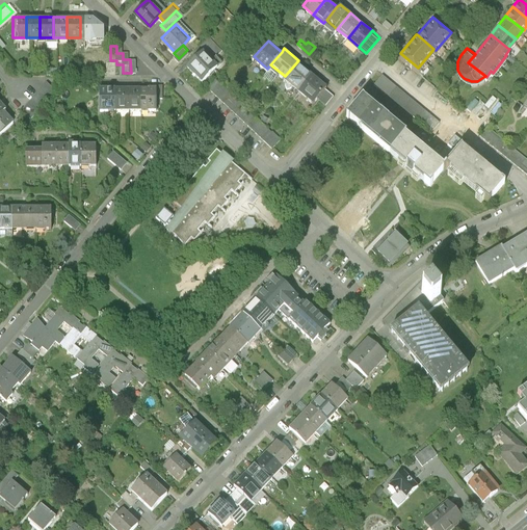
[(204,49),(188,64),(203,78),(218,62),(204,49)]
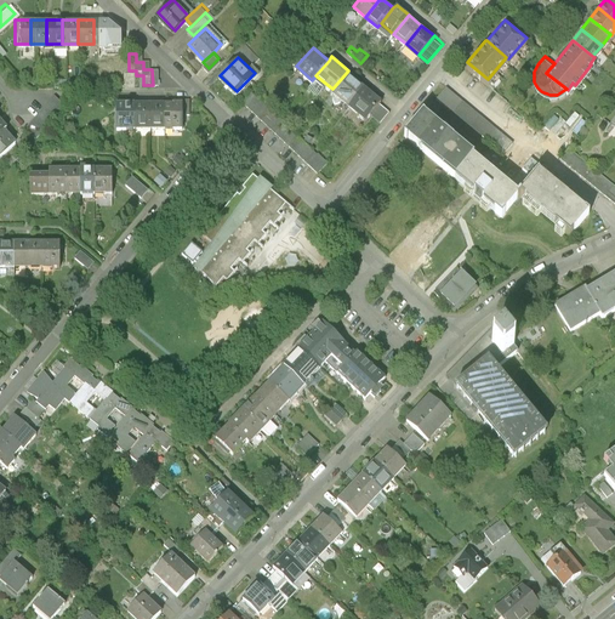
[(332,89),(349,103),(365,85),(348,71),(332,89)]
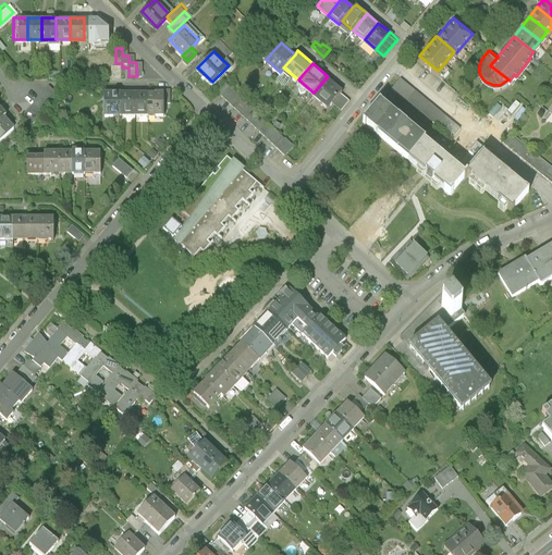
[(461,123),(400,74),(392,85),(453,134),(461,123)]
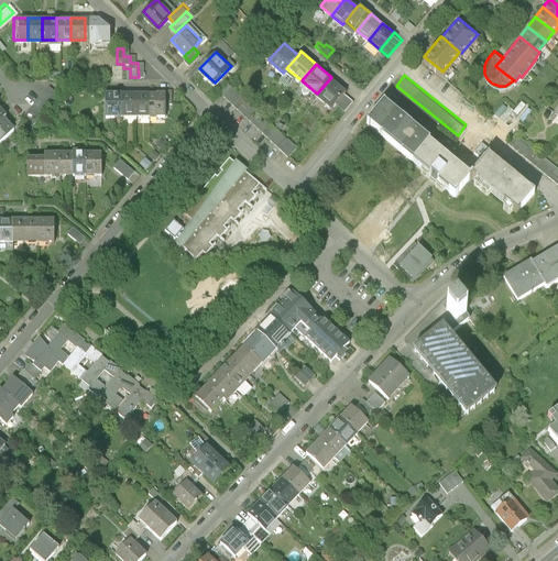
[(347,90),(331,77),(317,94),(332,107),(337,101),(345,91),(347,90)]
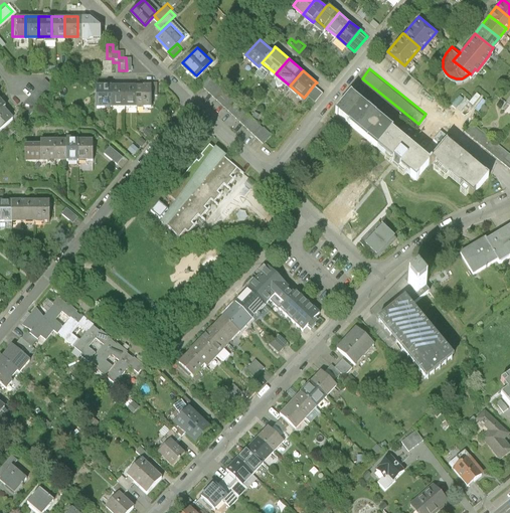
[(209,72),(201,81),(265,140),(272,132),(209,72)]
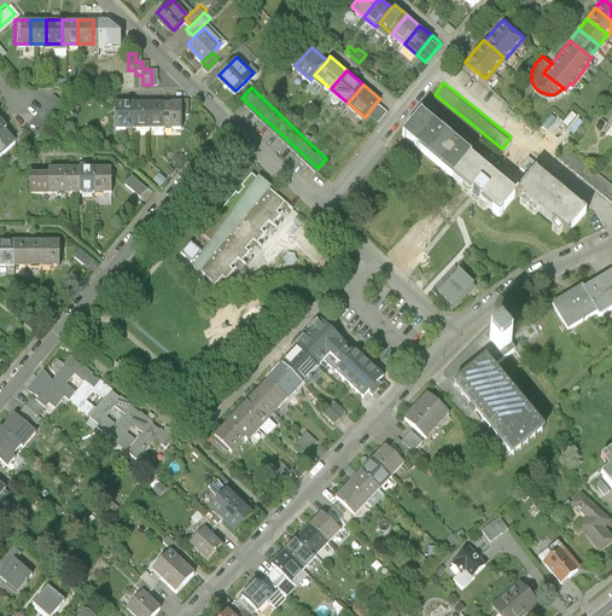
[(48,94),(19,127),(30,138),(60,105),(48,94)]
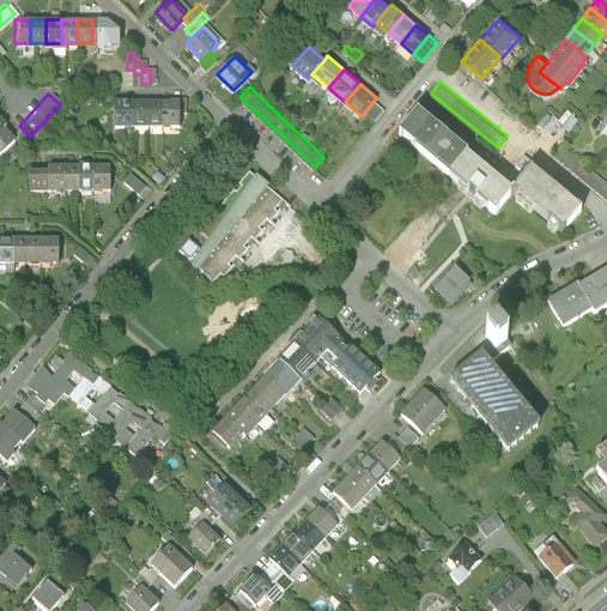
[(384,108),(375,100),(366,110),(376,118),(384,108)]
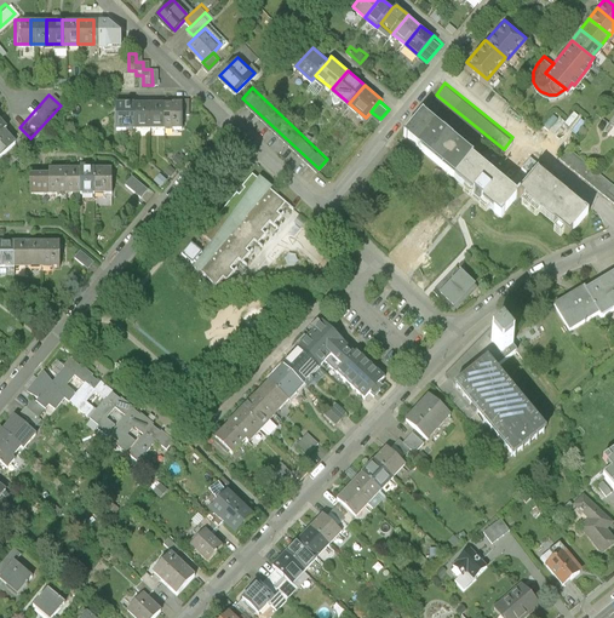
[(127,127),(127,102),(112,102),(112,127),(127,127)]
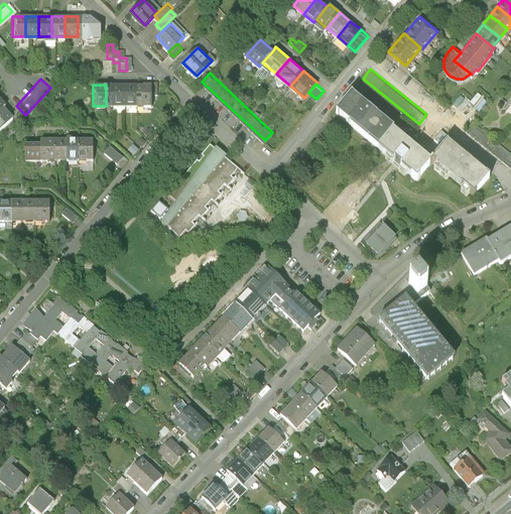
[(119,106),(119,85),(106,85),(106,106),(119,106)]
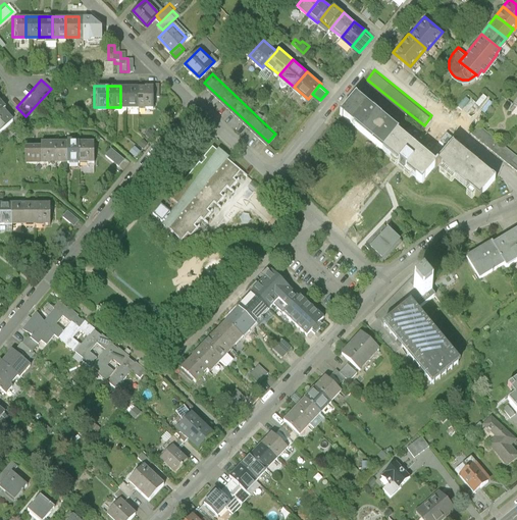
[(134,107),(134,86),(120,86),(120,107),(134,107)]
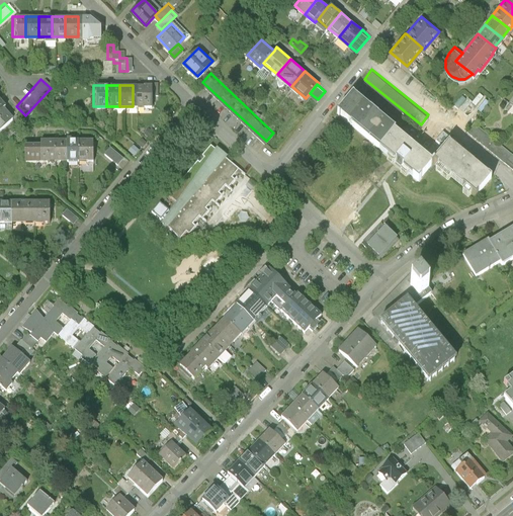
[(133,85),(133,106),(147,106),(147,85),(133,85)]
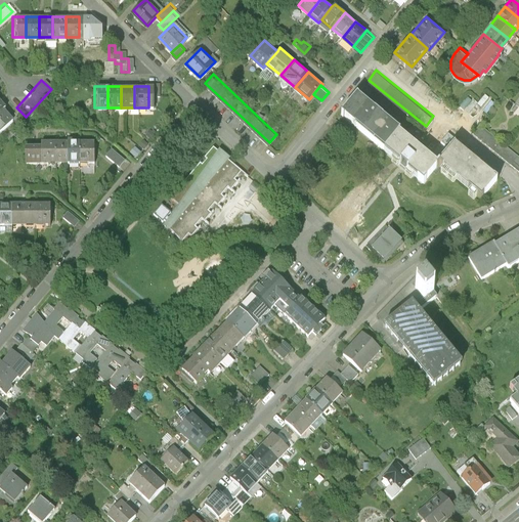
[(341,111),(383,144),(398,126),(356,92),(341,111)]
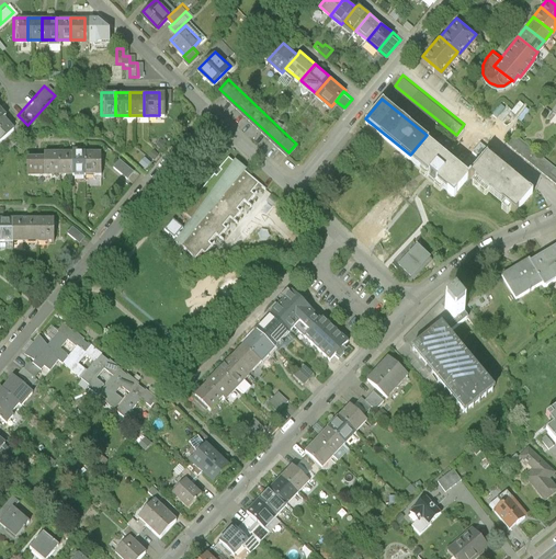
[(0,136),(9,129),(0,120),(0,136)]
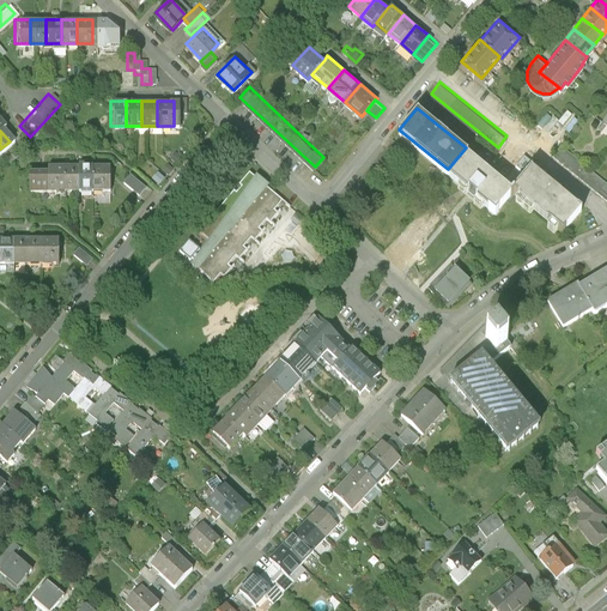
[(606,179),(562,140),(552,151),(606,195),(606,179)]
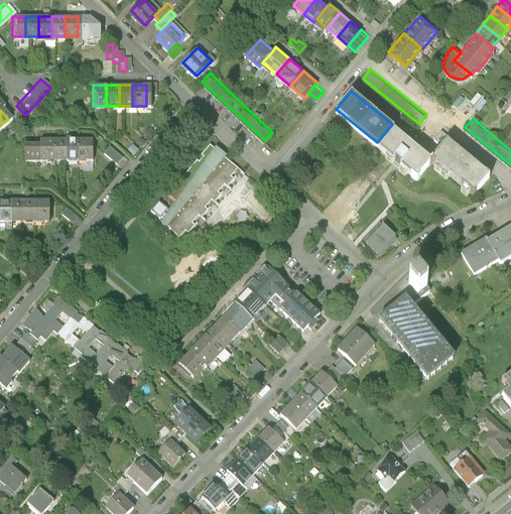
[(432,157),(392,124),(377,142),(417,176),(432,158),(432,157)]
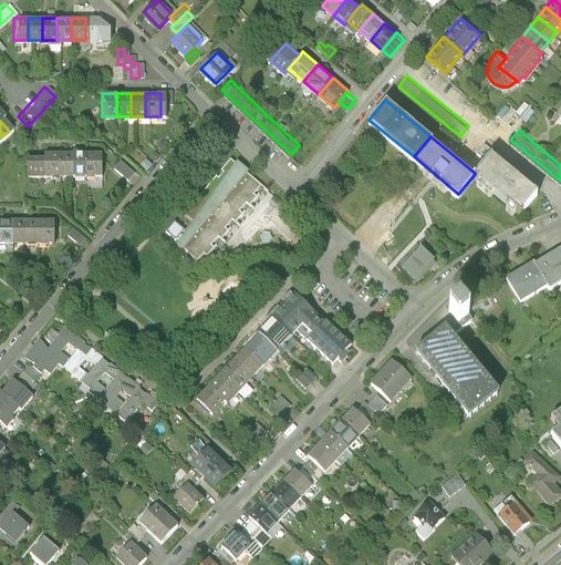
[(23,175),(55,176),(55,152),(41,152),(41,157),(22,157),(23,175)]
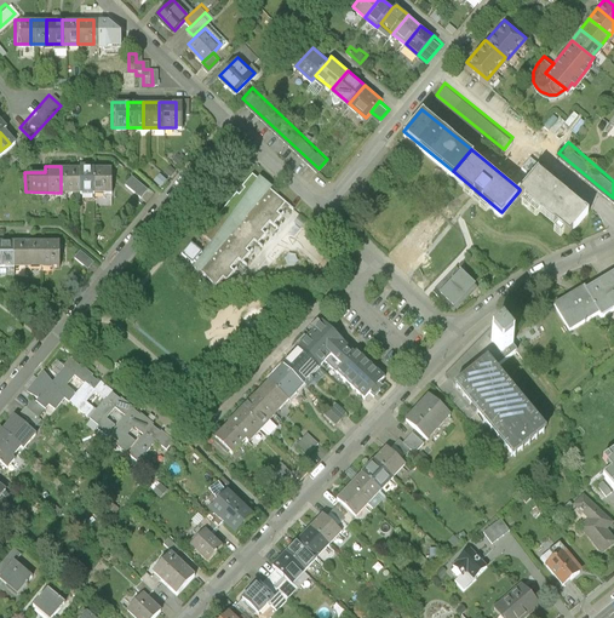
[(76,166),(61,166),(61,193),(76,193),(76,166)]
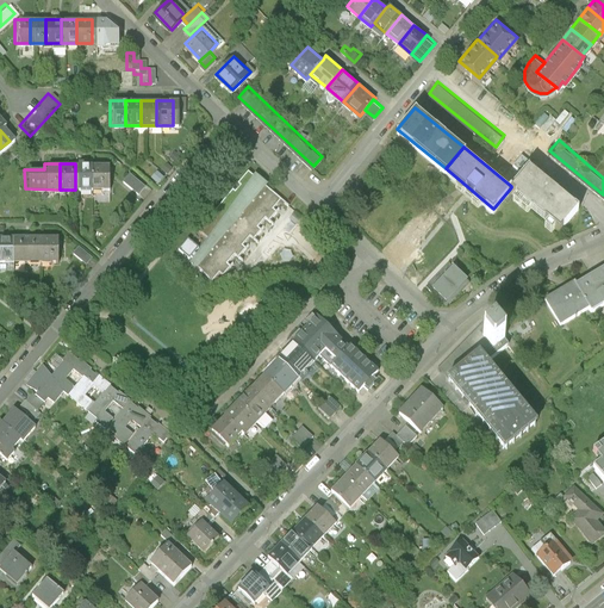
[(89,163),(75,163),(75,190),(89,190),(89,163)]
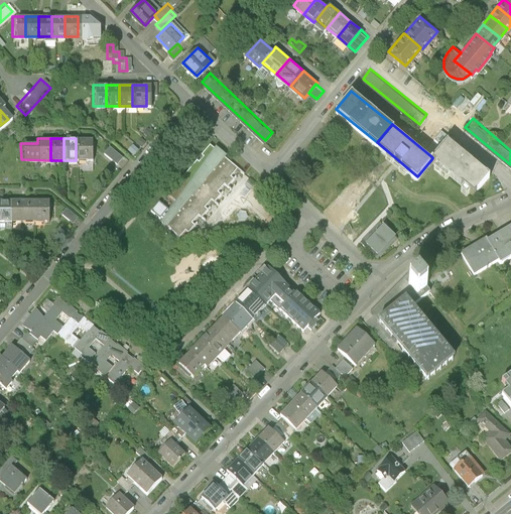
[(89,138),(76,138),(76,160),(89,159),(89,138)]
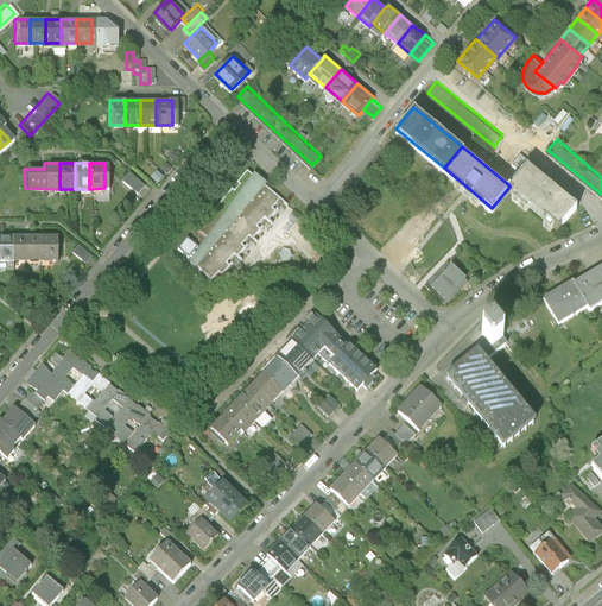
[(527,163),(509,185),(509,187),(559,226),(577,203),(527,163)]
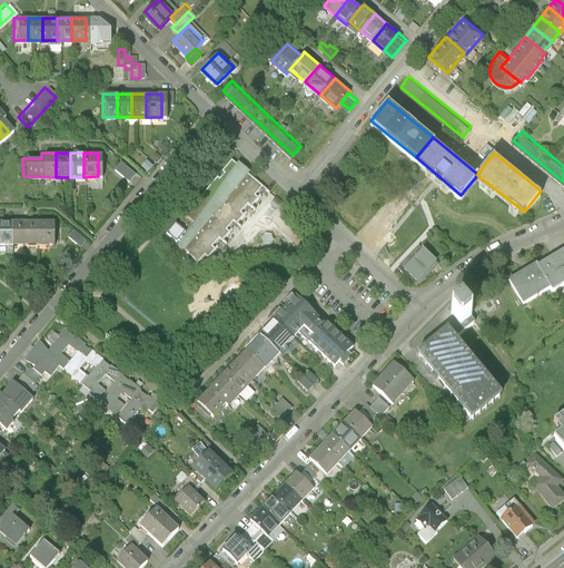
[(129,174),(116,162),(109,169),(124,182),(129,174)]
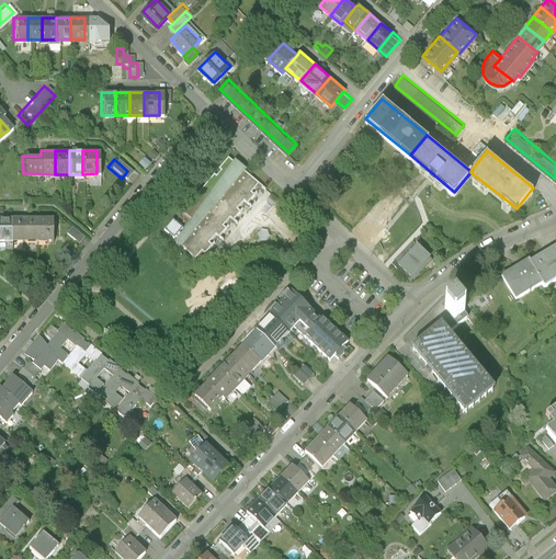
[(228,162),(224,159),(215,169),(217,171),(215,174),(212,178),(210,175),(179,213),(186,219),(167,242),(177,250),(178,249),(190,259),(197,251),(201,253),(206,247),(203,243),(212,234),(215,237),(222,230),(217,227),(226,217),(229,220),(236,213),(231,209),(239,201),(242,204),(250,195),(247,193),(253,185),(239,172),(241,170),(230,160),(228,162)]
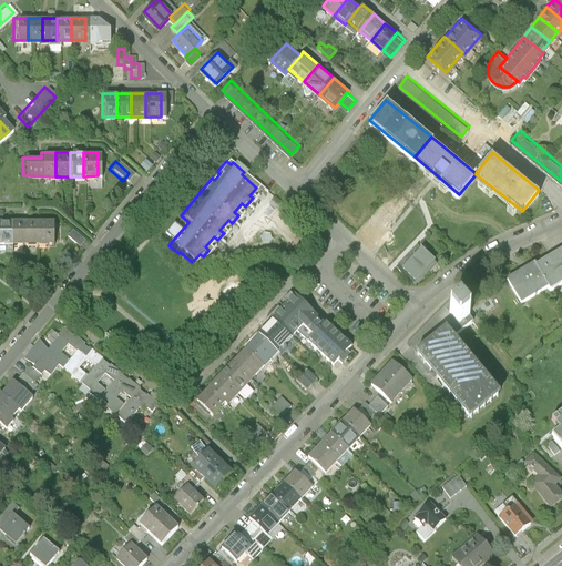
[(141,162),(136,168),(142,171),(146,165),(141,162)]
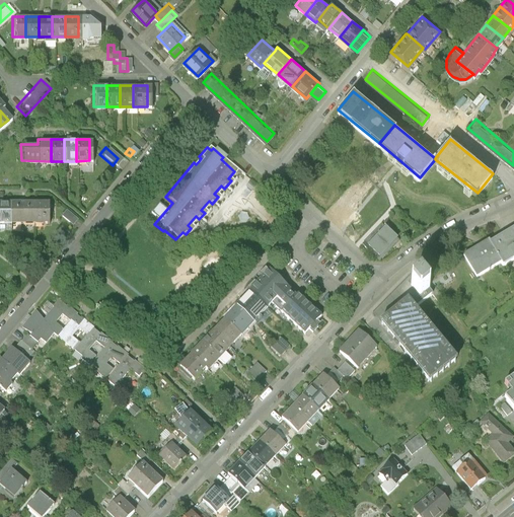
[(5,223),(18,223),(18,202),(5,203),(5,223)]
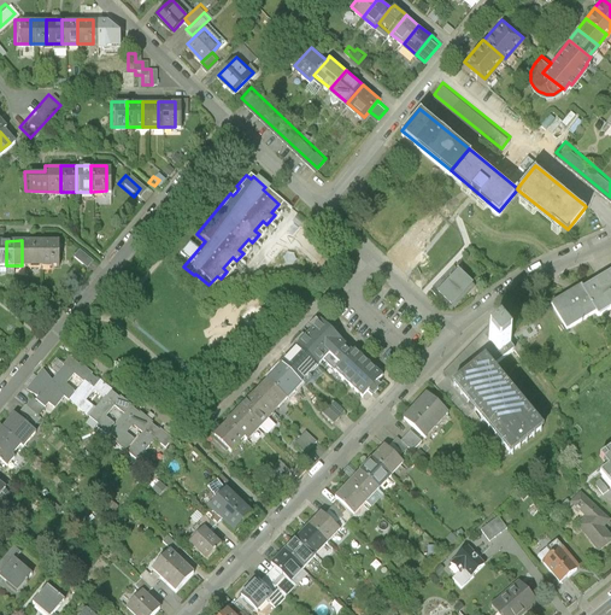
[(22,265),(37,265),(37,240),(22,240),(22,265)]
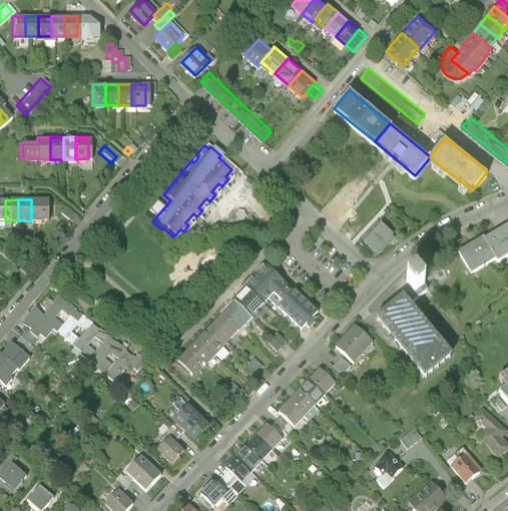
[(44,199),(31,199),(31,220),(44,220),(44,199)]
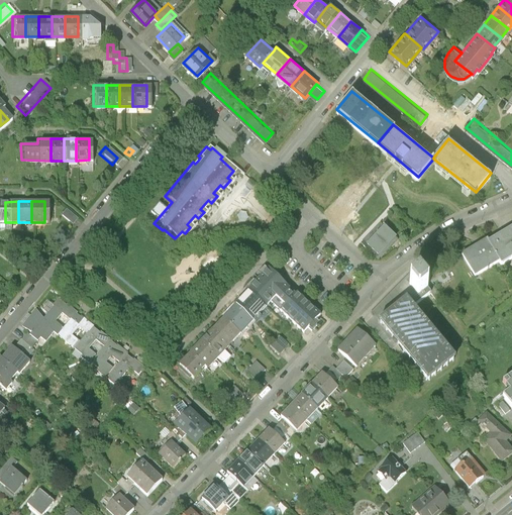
[(150,210),(158,216),(166,208),(158,201),(150,210)]
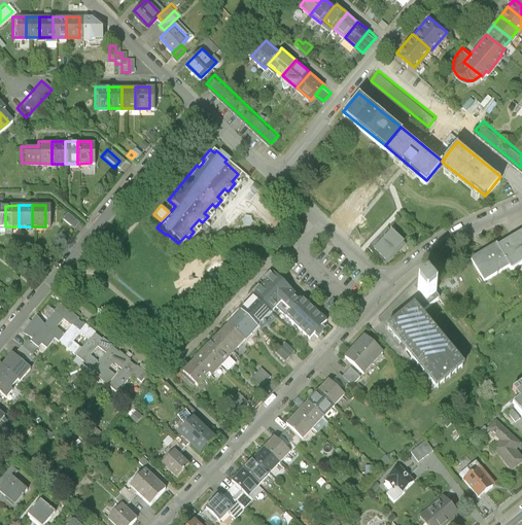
[(63,212),(58,218),(69,229),(75,222),(63,212)]
